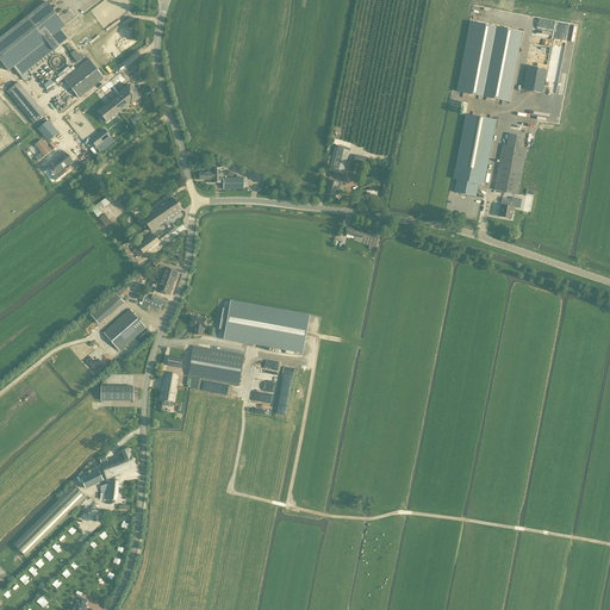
[(47,1),(0,37),(0,60),(8,70),(13,67),(20,76),(68,39),(60,30),(64,26),(47,1)]
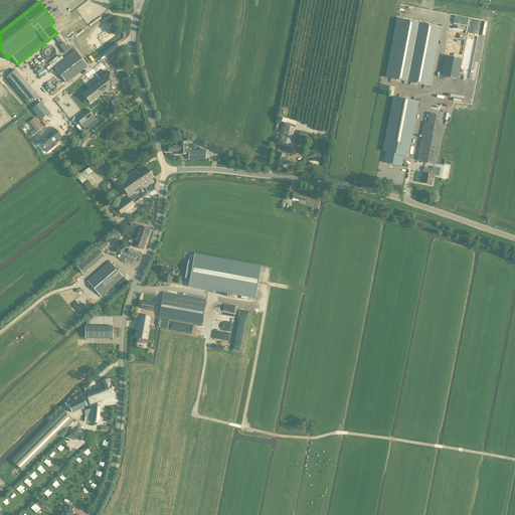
[(397,19),(386,77),(430,86),(441,27),(397,19)]
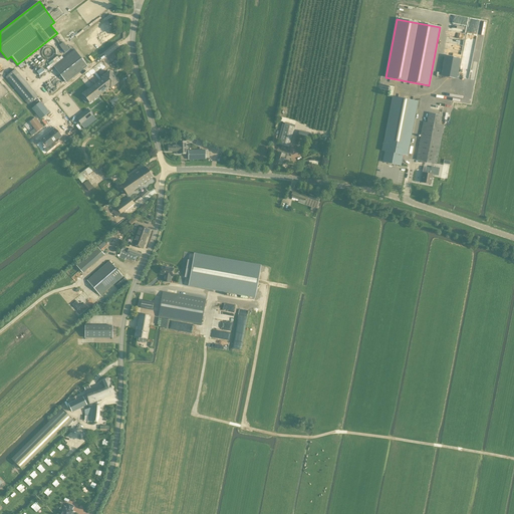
[(65,53),(69,50),(63,42),(59,45),(65,53)]
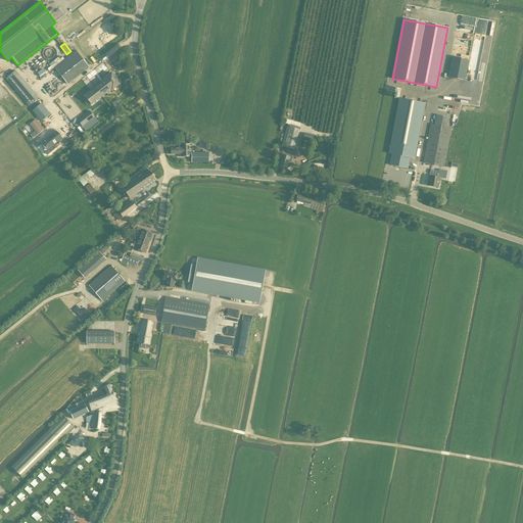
[(67,84),(70,82),(89,67),(76,51),(54,67),(67,84)]
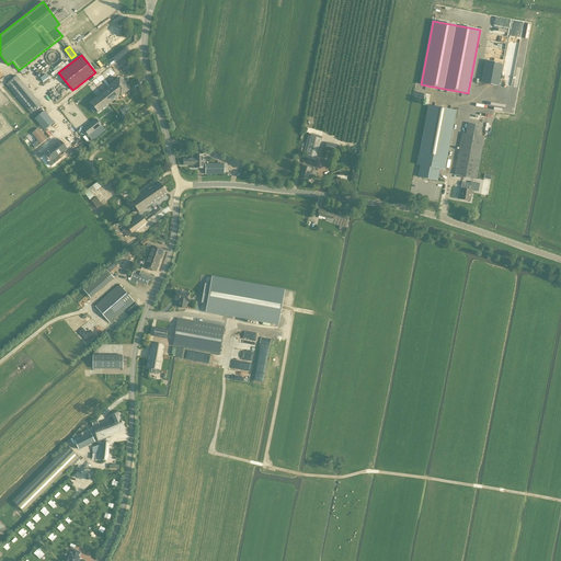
[(502,65),(485,61),(482,83),(497,86),(502,65)]
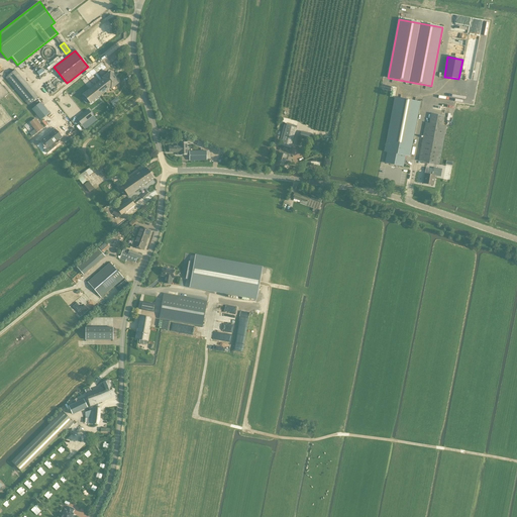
[(106,68),(102,63),(94,69),(97,73),(101,70),(102,71),(106,68)]
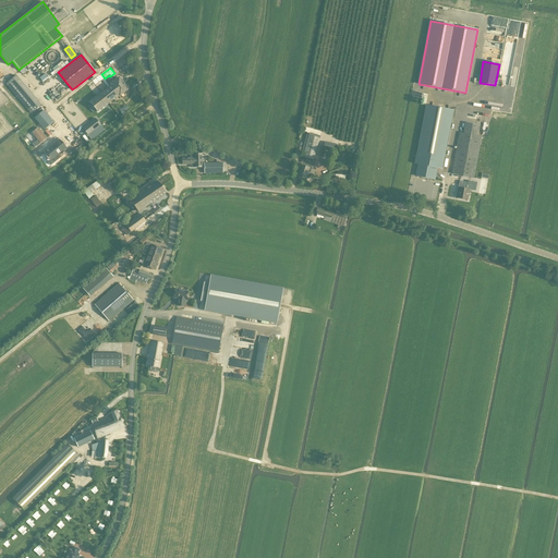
[(31,112),(40,105),(15,75),(5,83),(31,112)]
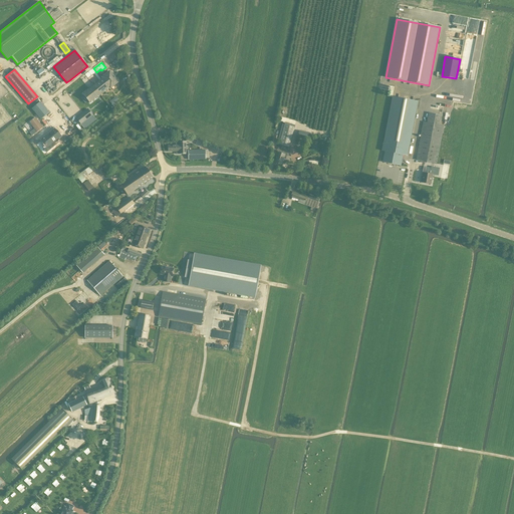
[(110,87),(117,82),(109,71),(102,77),(103,78),(83,93),(90,103),(110,87)]
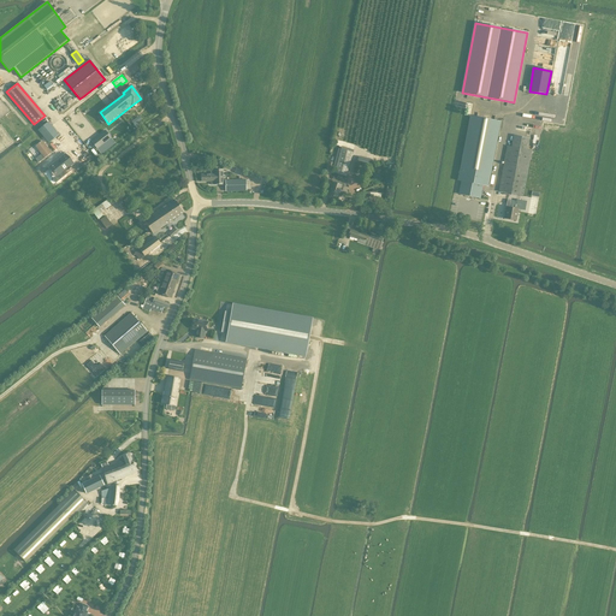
[(489,187),(501,122),(471,116),(457,181),(460,182),(457,194),(480,199),(483,185),(489,187)]
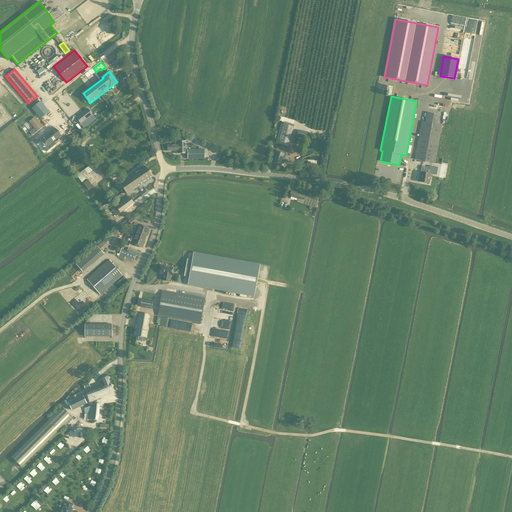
[(50,112),(41,101),(31,108),(41,120),(50,112)]
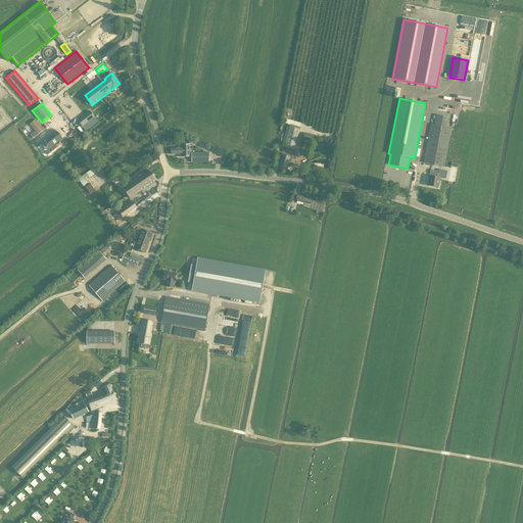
[(76,107),(66,114),(70,121),(80,113),(76,107)]
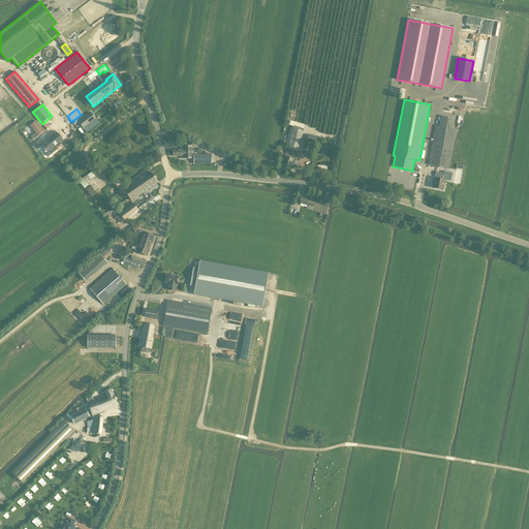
[(86,121),(81,125),(84,128),(87,132),(92,129),(99,123),(95,119),(91,113),(84,118),(86,121)]
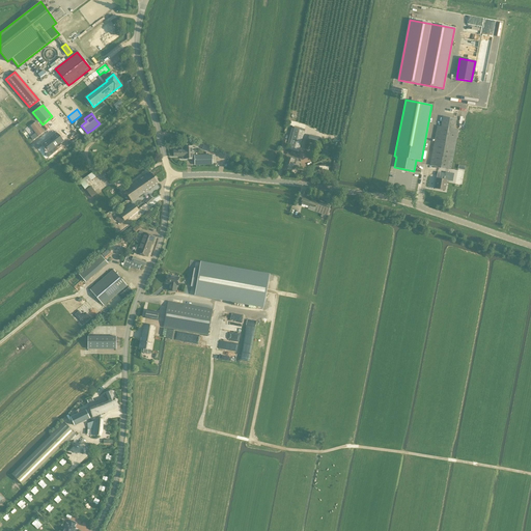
[(36,121),(30,127),(35,133),(30,137),(33,140),(45,132),(36,121)]
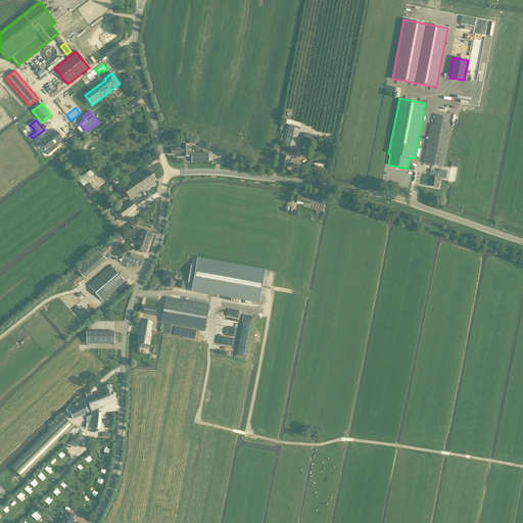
[(294,150),(299,130),(289,127),(288,131),(286,130),(283,143),(285,143),(284,147),(294,150)]
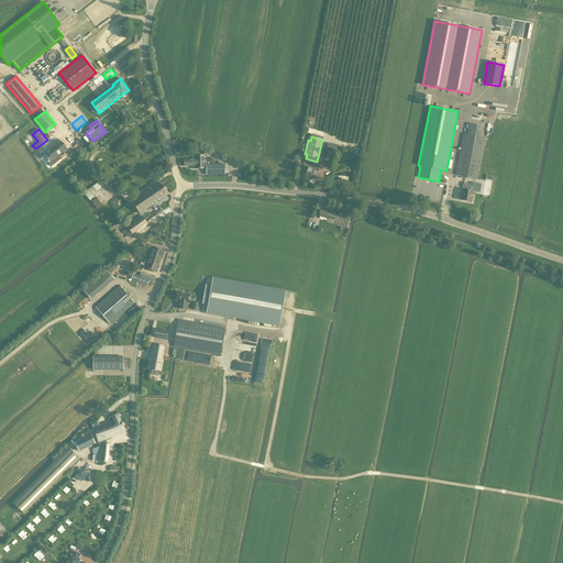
[(65,151),(59,143),(44,154),(48,159),(45,163),(50,168),(65,156),(62,153),(65,151)]
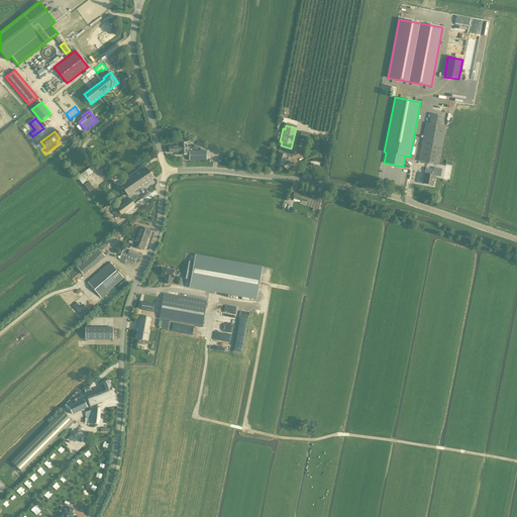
[(177,146),(170,146),(170,152),(177,152),(177,156),(190,154),(190,151),(187,151),(187,143),(185,143),(177,143),(177,146)]
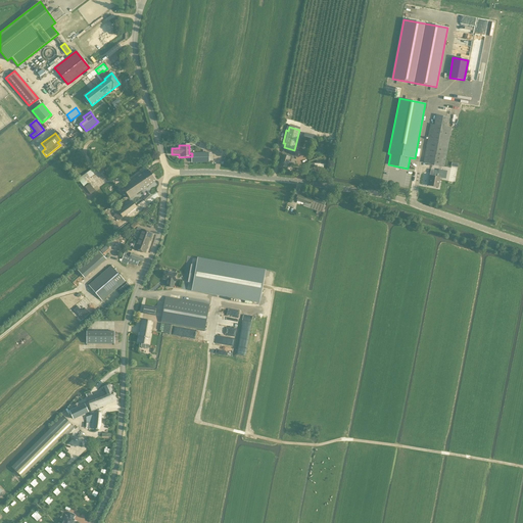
[(208,152),(192,153),(192,156),(192,162),(209,161),(208,152)]
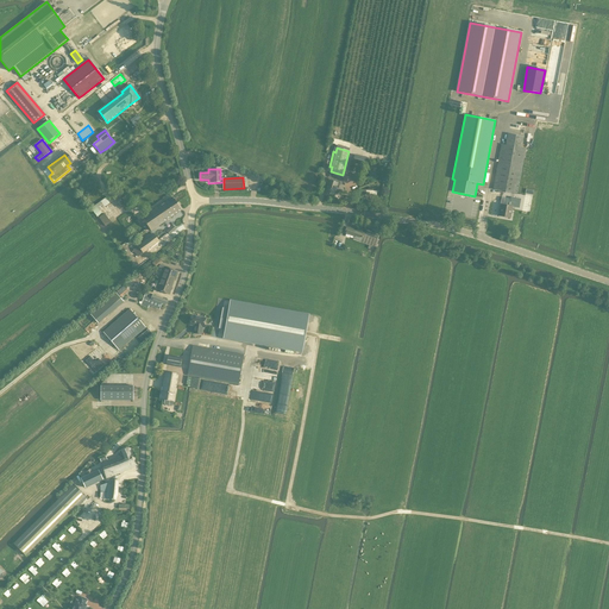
[(334,195),(337,188),(339,188),(340,182),(330,179),(328,181),(325,193),(334,195)]
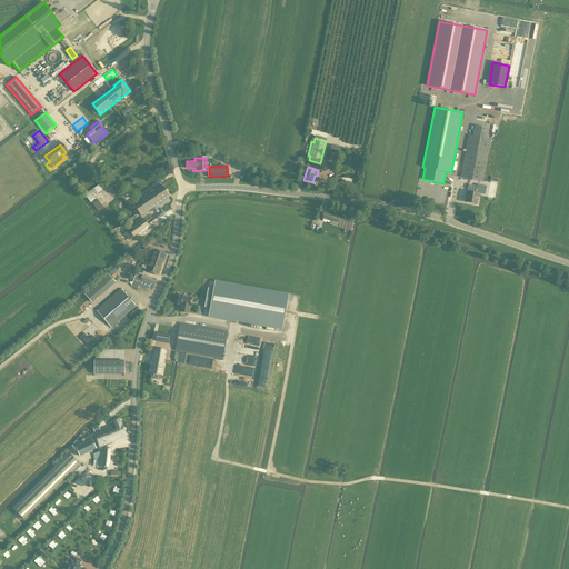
[(99,185),(86,195),(89,200),(91,203),(92,202),(96,200),(93,197),(102,190),(99,185)]
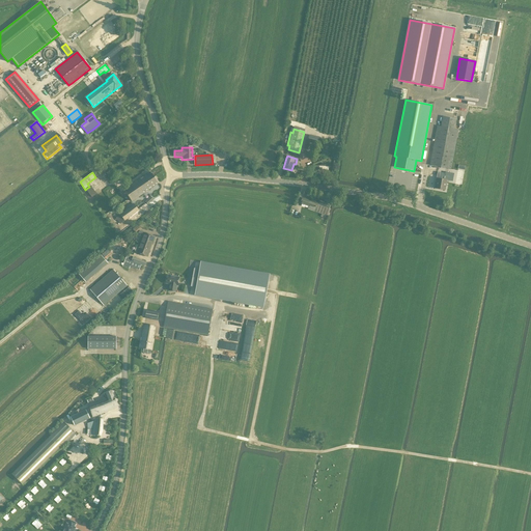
[(141,186),(154,177),(150,172),(124,190),(130,198),(140,191),(139,189),(142,187),(141,186)]
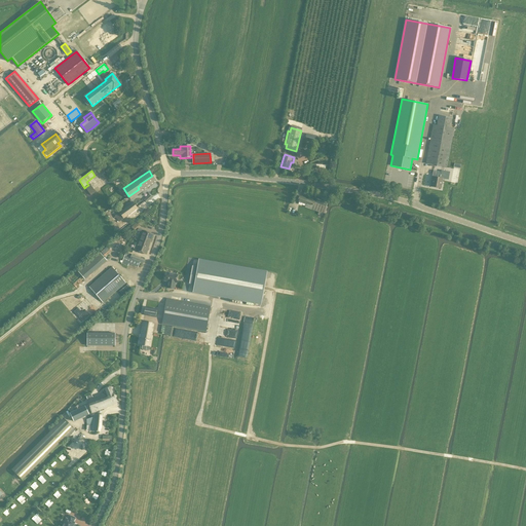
[(433,177),(430,188),(440,189),(442,179),(447,180),(447,177),(449,177),(449,173),(443,171),(443,173),(441,173),(438,172),(436,178),(433,177)]
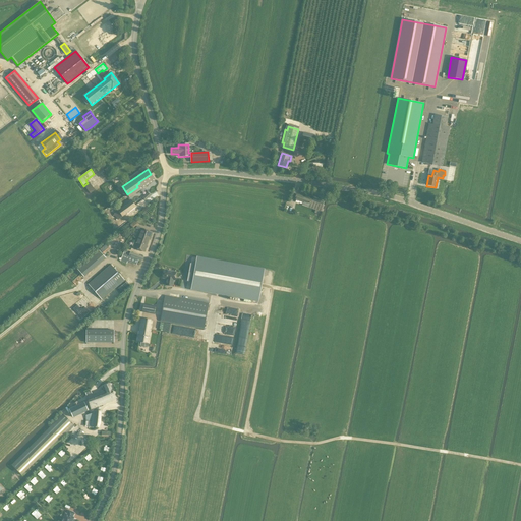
[(137,187),(127,194),(129,197),(156,180),(151,174),(138,182),(139,183),(136,185),(137,187)]
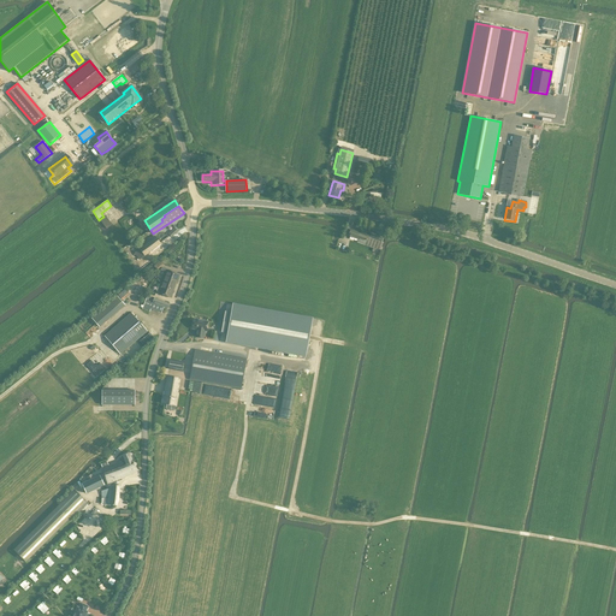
[(107,229),(112,225),(106,217),(100,220),(107,229)]
